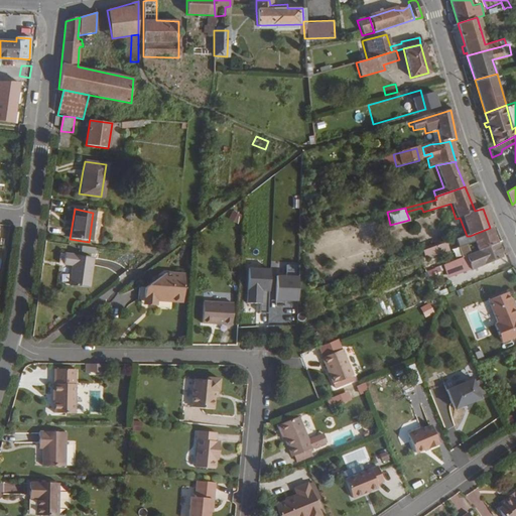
[(240,216),(232,211),(229,218),(237,222),(240,216)]
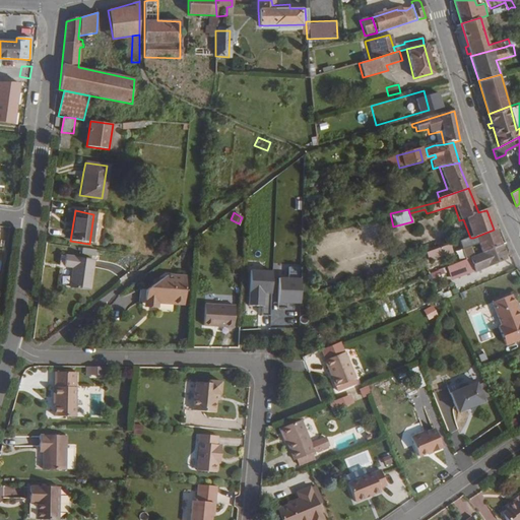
[(494,230),(473,238),(479,254),(500,246),(494,230)]
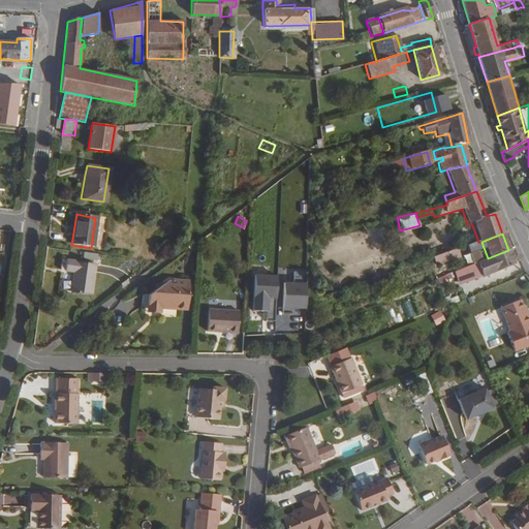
[(434,257),(438,267),(446,263),(461,257),(458,249),(434,257)]
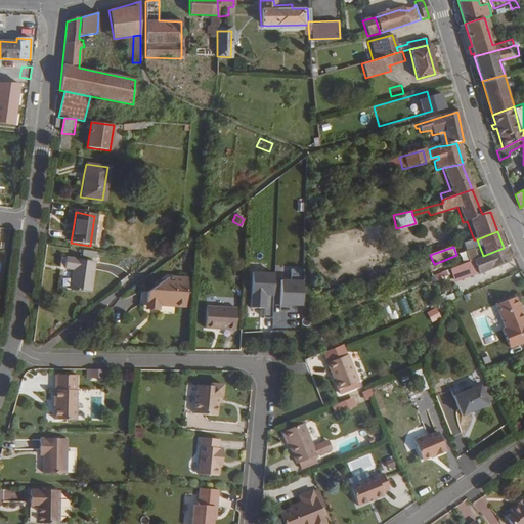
[(483,256),(472,260),(476,272),(477,275),(509,262),(504,248),(483,256)]
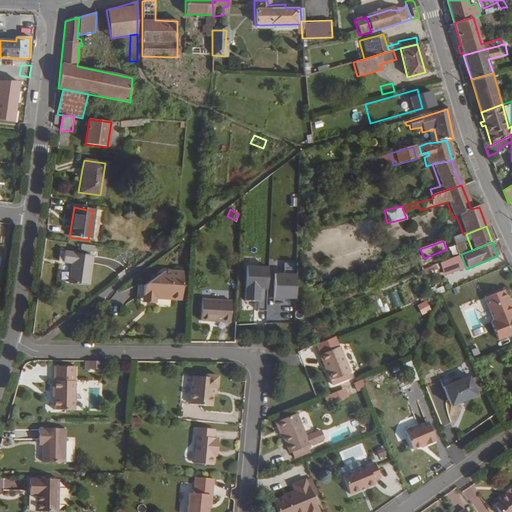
[(92,248),(79,246),(78,252),(91,254),(92,248)]
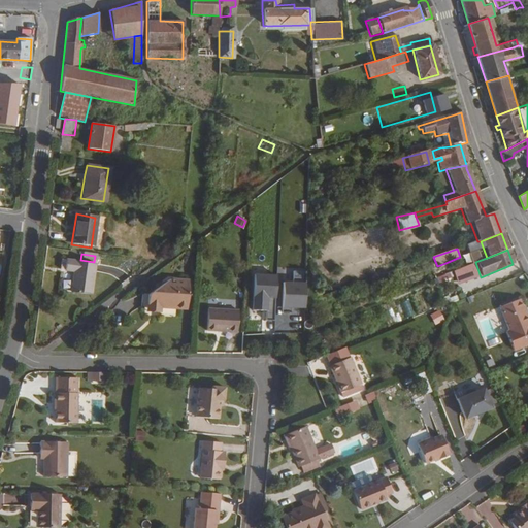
[(62,270),(71,272),(68,293),(88,296),(93,265),(63,260),(62,270)]
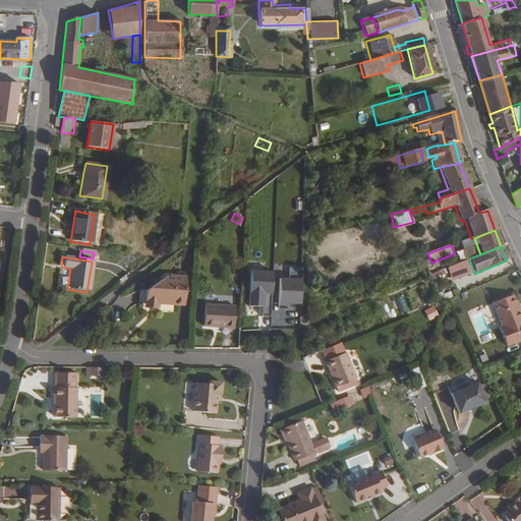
[(457,264),(456,258),(442,264),(444,269),(447,268),(448,268),(457,264)]
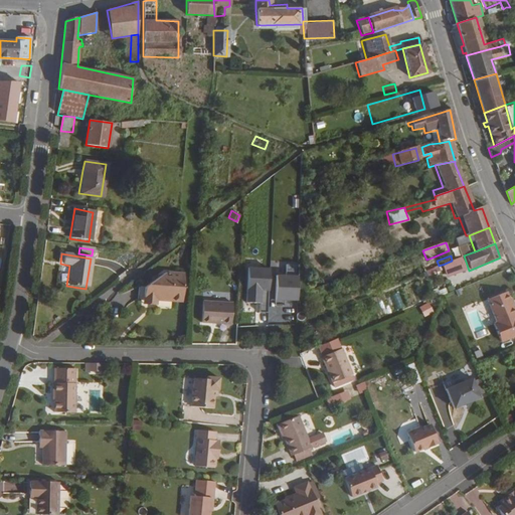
[(452,261),(443,265),(447,276),(468,268),(464,255),(452,261)]
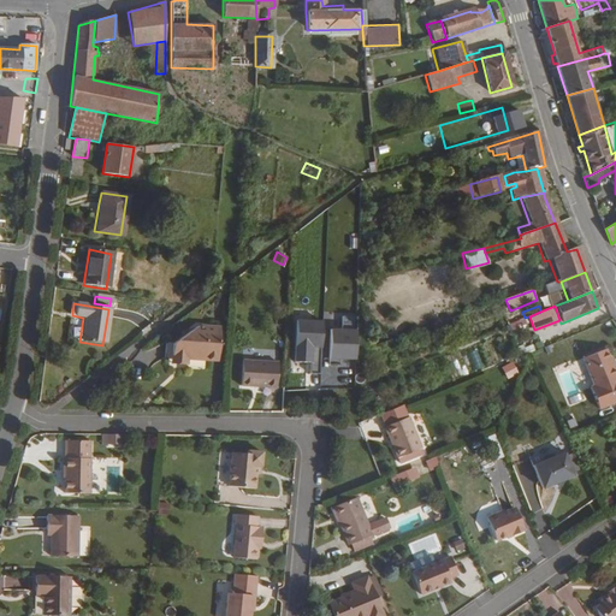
[(172,347),(172,356),(177,356),(178,361),(185,361),(187,356),(218,357),(219,325),(190,323),(172,347)]
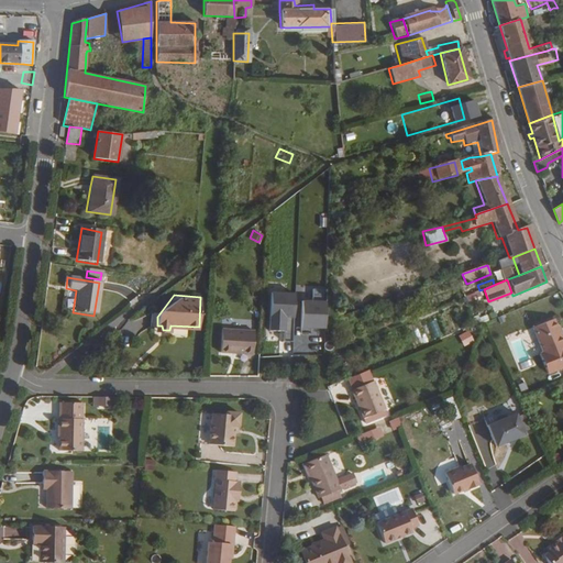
[(295,300),(294,350),(322,351),(322,330),(330,330),(331,301),(295,300)]
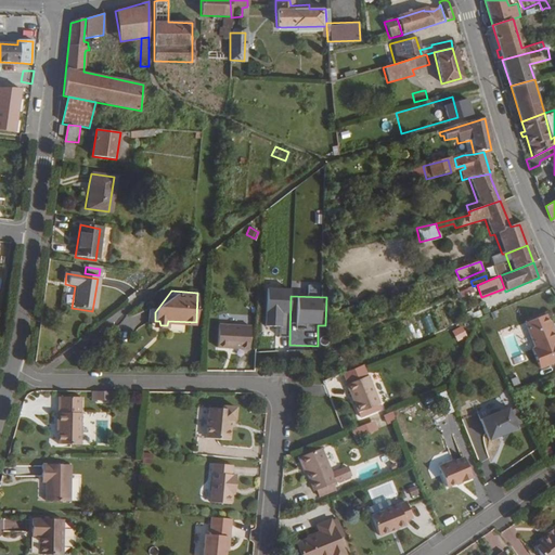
[(554,336),(544,313),(525,321),(536,347),(532,348),(540,368),(554,361),(554,336)]
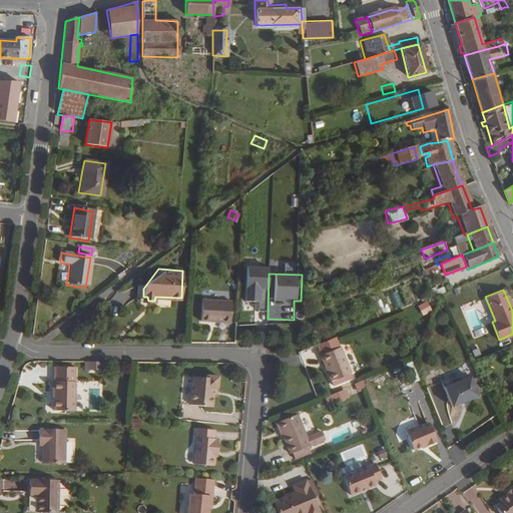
[(230,300),(201,298),(200,319),(229,321),(230,300)]
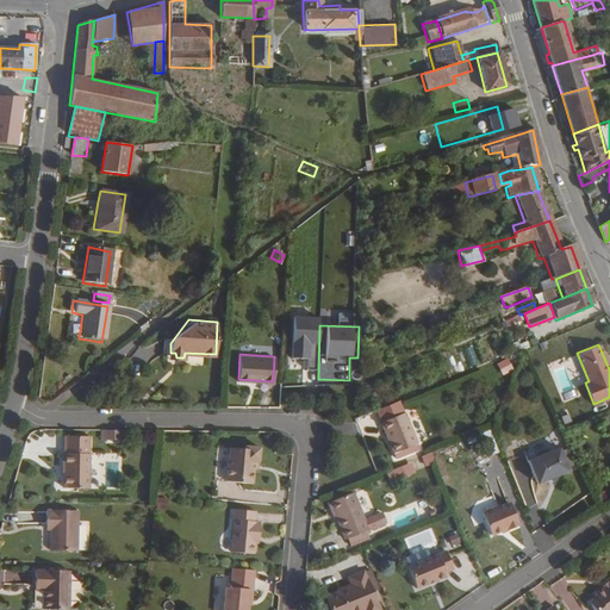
[(509,359),(498,365),(504,375),(515,369),(509,359)]
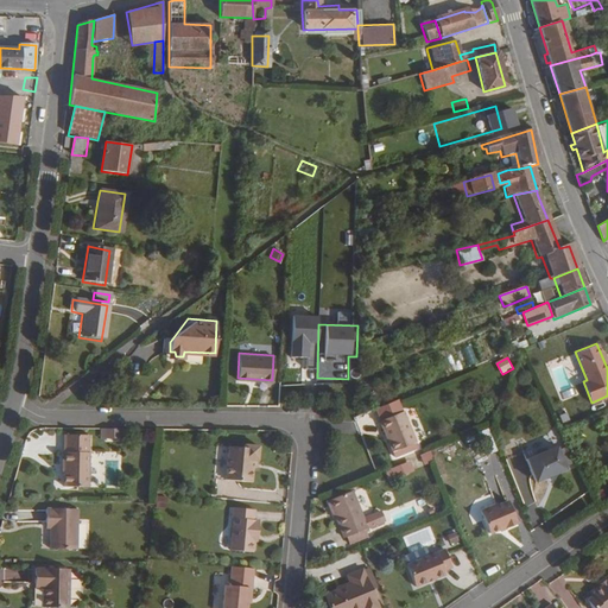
[(565,410),(557,412),(562,424),(569,422),(565,410)]
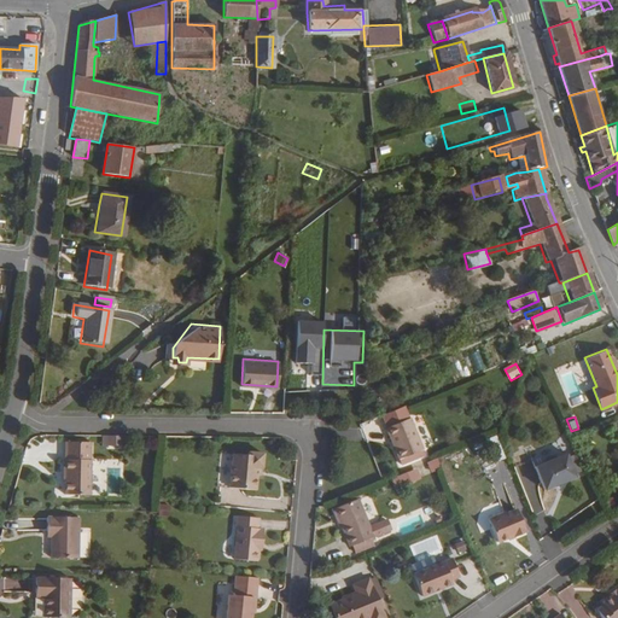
[(410,418),(386,427),(398,460),(423,449),(410,418)]
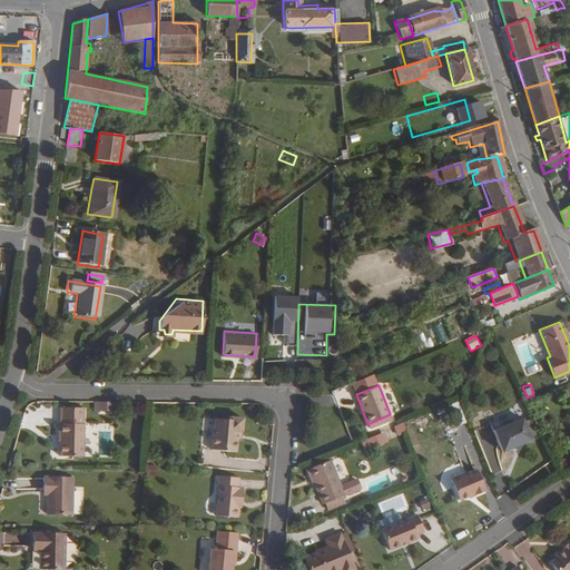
[(112,412),(114,402),(95,402),(95,412),(112,412)]
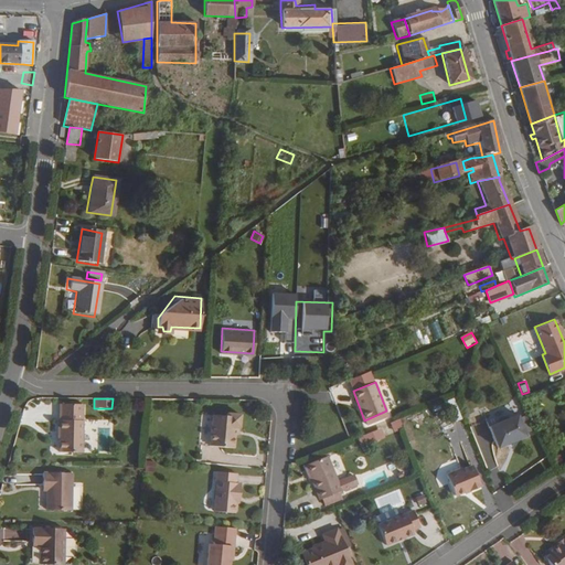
[(55,430),(57,430),(57,451),(80,452),(81,403),(56,402),(55,430)]
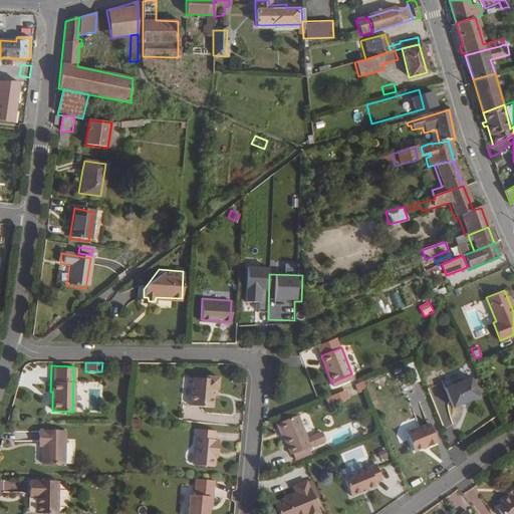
[(218,377),(206,376),(206,378),(193,377),(190,407),(213,409),(214,397),(214,390),(217,390),(218,377)]
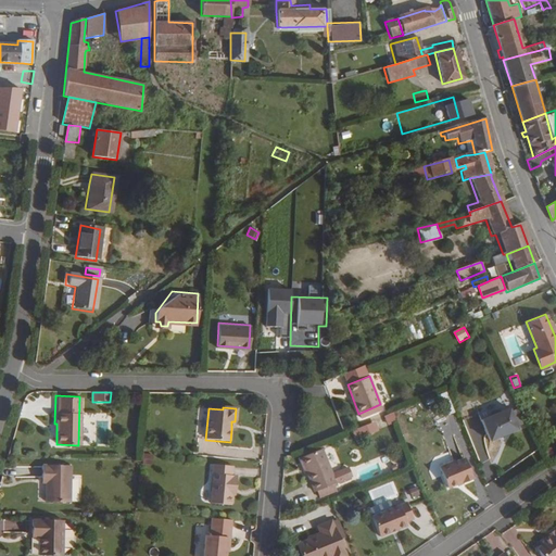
[(518,428),(510,407),(482,419),(491,440),(500,436),(509,432),(518,428)]
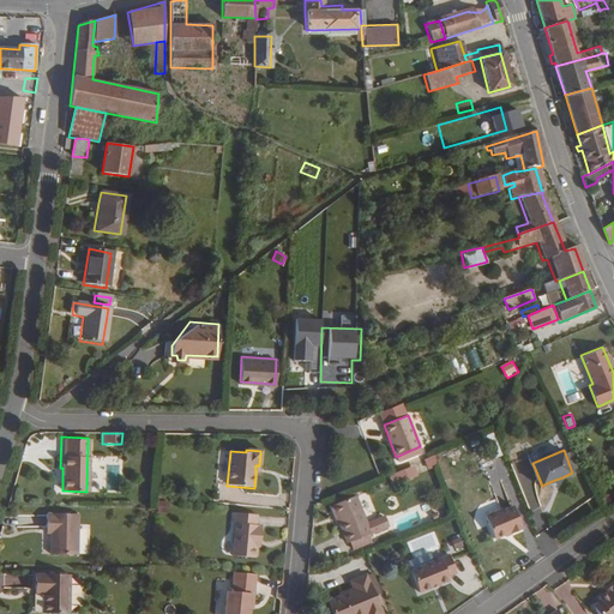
[(434,457),(427,459),(431,468),(438,465),(434,457)]
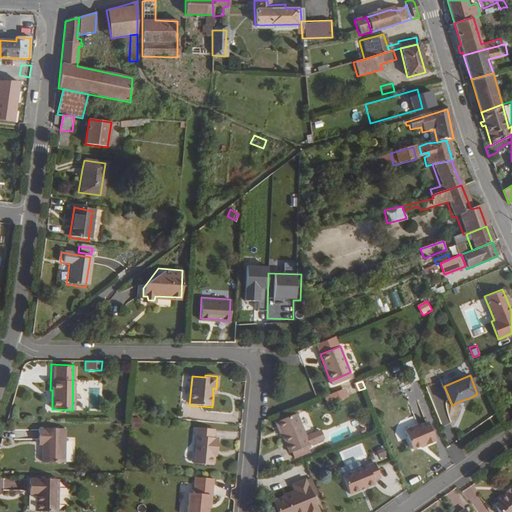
[(328,406),(350,397),(347,388),(325,397),(328,406)]
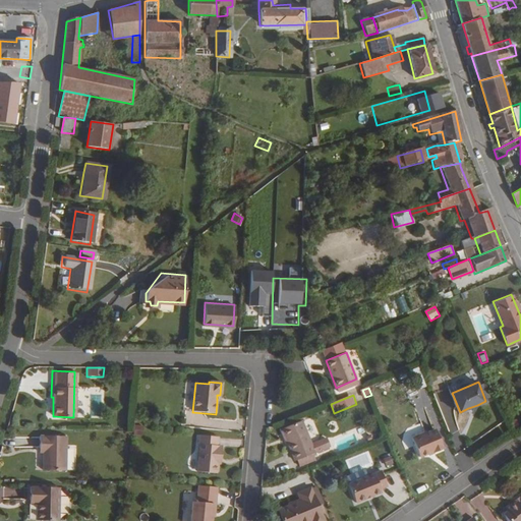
[(315,452),(302,420),(282,428),(288,443),(292,451),(294,450),(298,460),(315,452)]
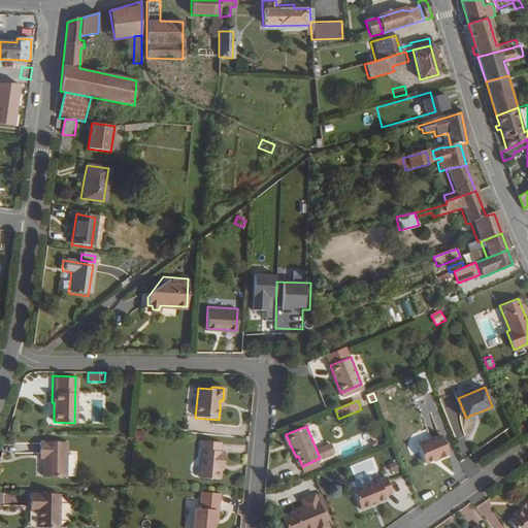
[(137,431),(137,439),(144,440),(145,431),(137,431)]
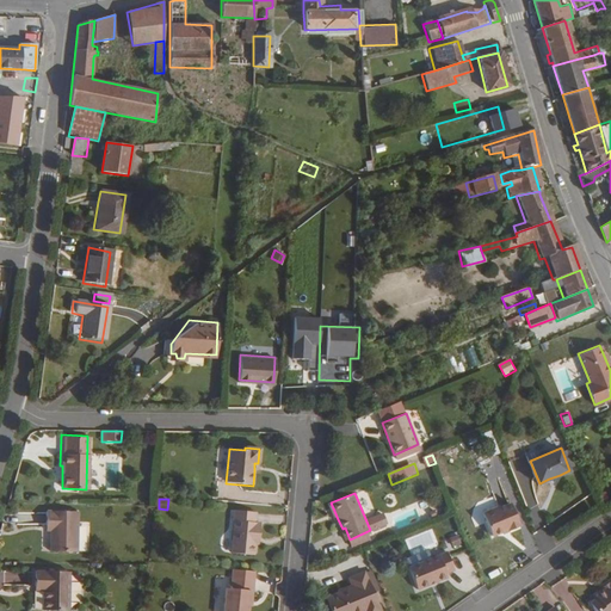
[(483,513),(493,536),(503,531),(508,529),(510,531),(522,526),(512,504),(500,508),(499,506),(483,513)]
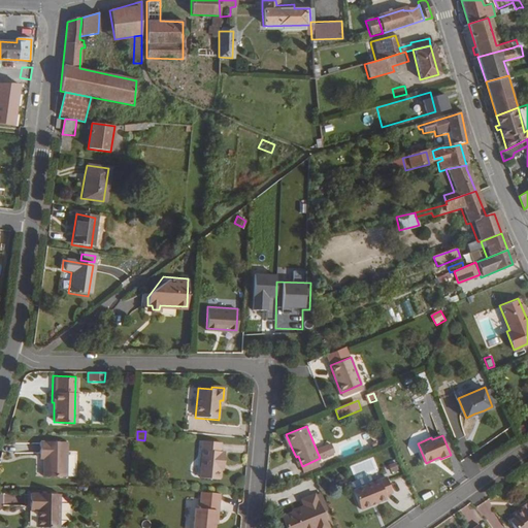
[(220,441),(200,439),(199,449),(201,450),(198,476),(218,479),(219,468),(219,462),(222,462),(223,451),(219,451),(220,441)]
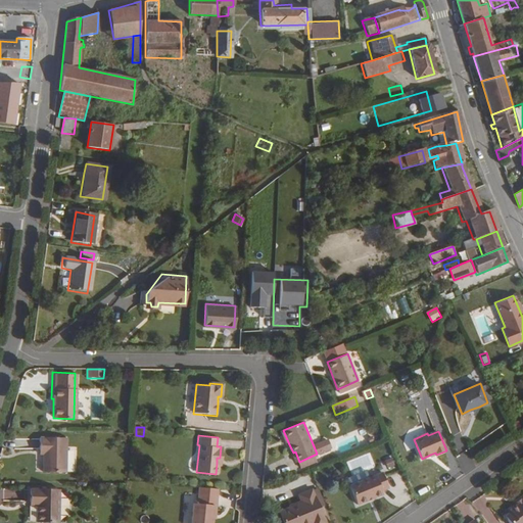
[(64,436),(37,436),(37,448),(41,448),(41,453),(40,471),(63,471),(64,436)]
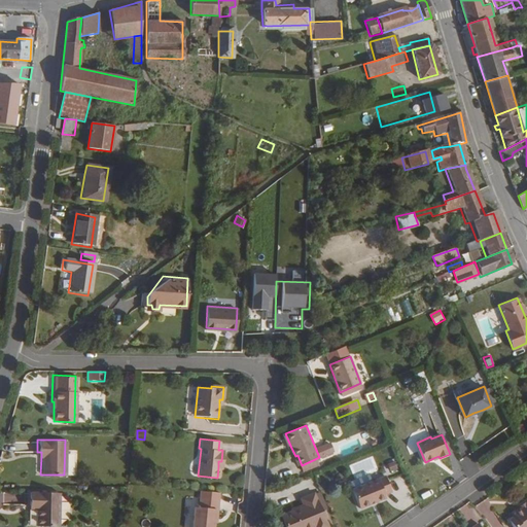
[(395,460),(389,463),(392,469),(398,467),(395,460)]
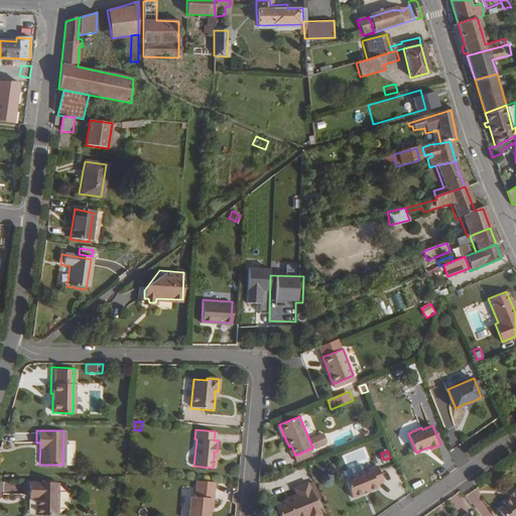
[(385,480),(378,465),(347,478),(355,496),(380,486),(378,482),(385,480)]
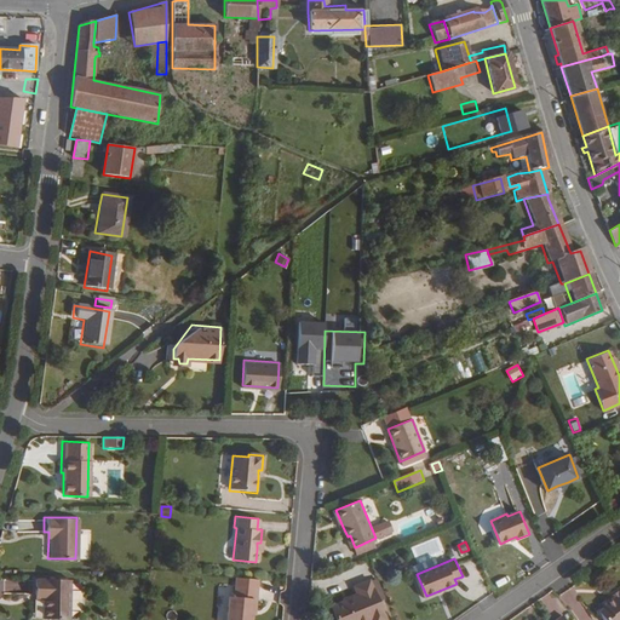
[(73,580),(38,579),(38,595),(44,595),(42,600),(42,619),(72,619),(73,580)]
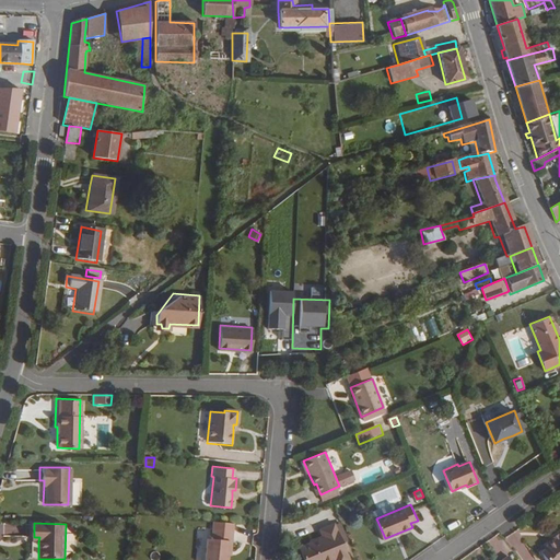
[(341,523),(336,525),(343,543),(349,540),(341,523)]
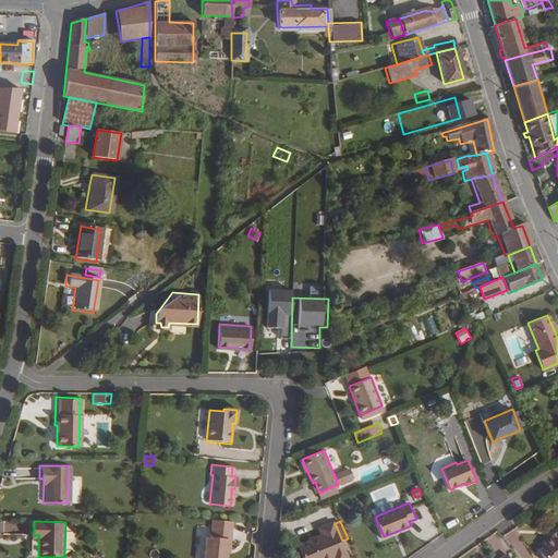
[(349,557),(334,522),(319,528),(324,536),(299,547),(303,557),(334,557),(335,557),(349,557)]
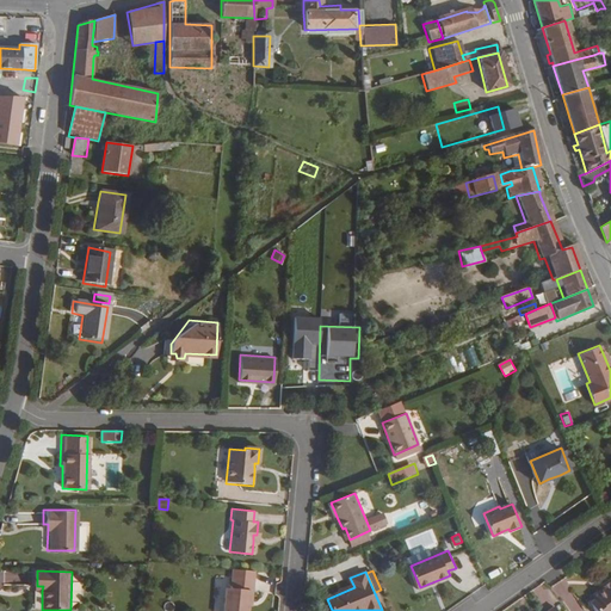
[(252,579),(230,576),(229,588),(223,587),(221,610),(246,610),(247,605),(247,600),(251,600),(252,579)]
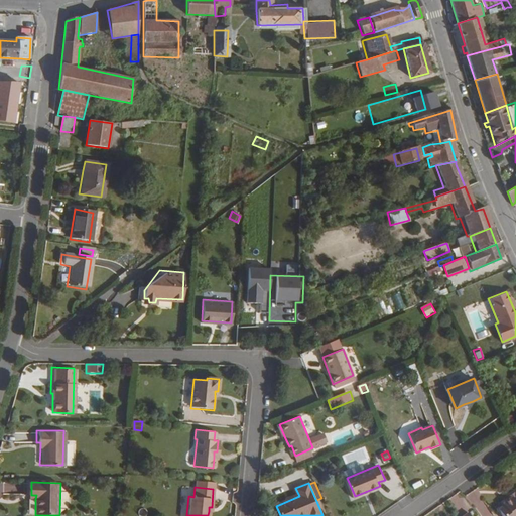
[(515,515),(515,492),(515,493),(515,495),(510,499),(503,504),(505,506),(498,510),(502,515),(515,515)]
